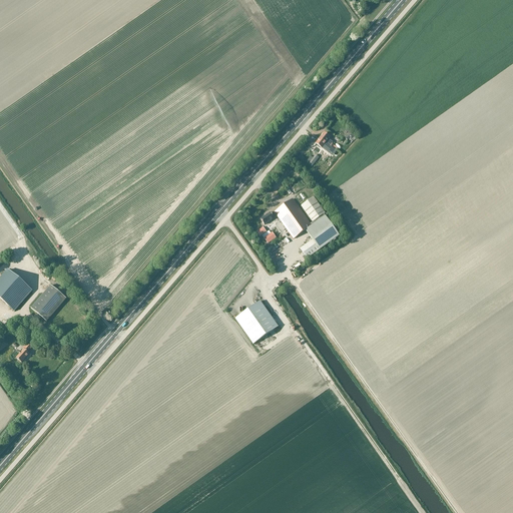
[(345,138),(349,142),(353,138),(352,136),(354,134),(348,127),(346,130),(350,134),(345,138)]
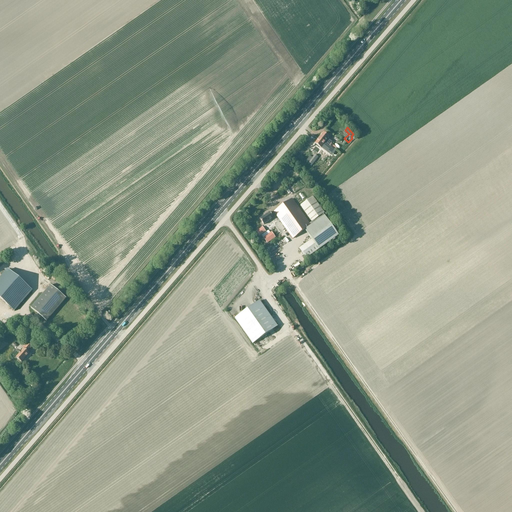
[(328,145),(334,149),(335,151),(337,148),(331,144),(332,142),(328,139),(329,137),(323,133),(319,138),(325,143),(328,145)]
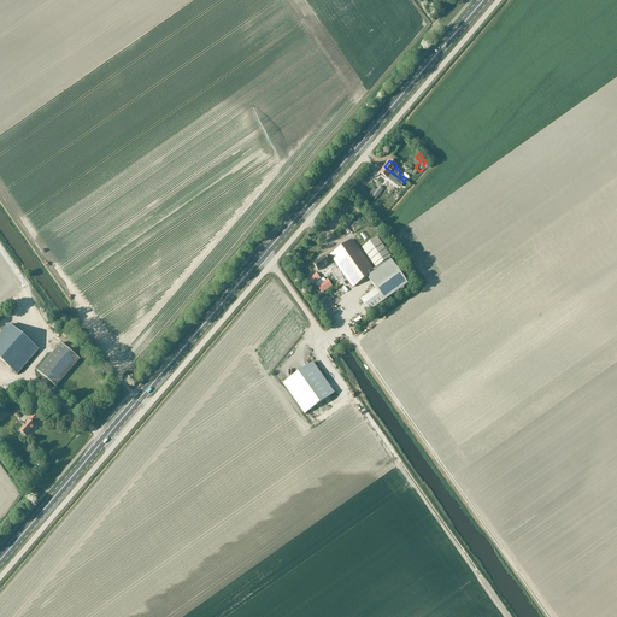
[(392,172),(385,166),(380,174),(387,178),(392,172)]
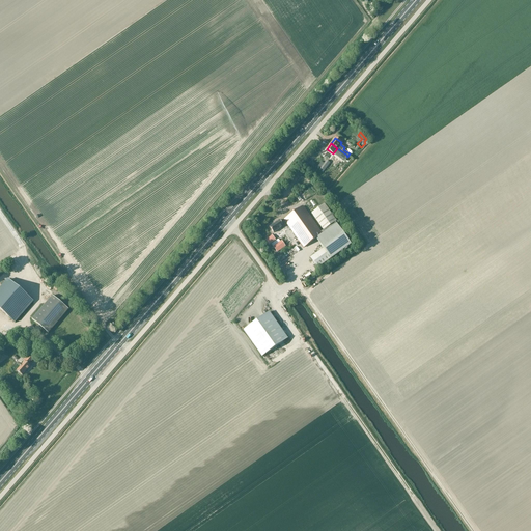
[(320,168),(324,171),(330,163),(327,161),(320,168)]
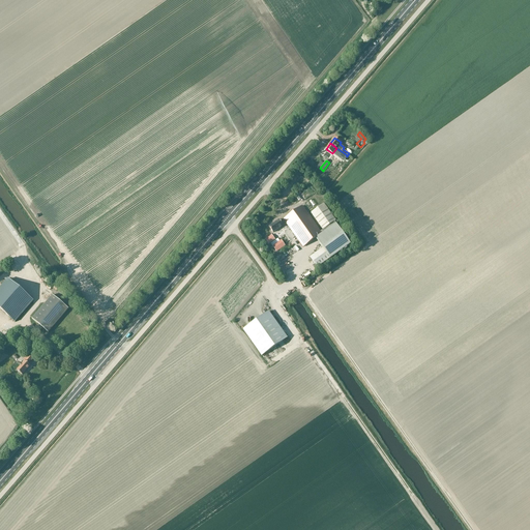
[(316,238),(323,248),(310,258),(317,268),(330,259),(351,244),(334,223),(335,222),(324,205),(312,213),(323,231),(321,232),(303,206),(284,219),(284,221),(281,223),(280,219),(269,227),(273,233),(284,226),(286,224),(303,247),(316,238)]
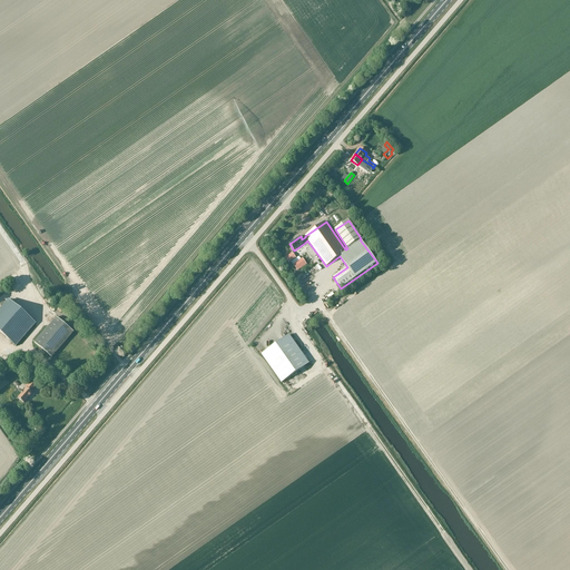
[(292,252),(285,257),(288,263),(296,258),(292,252)]
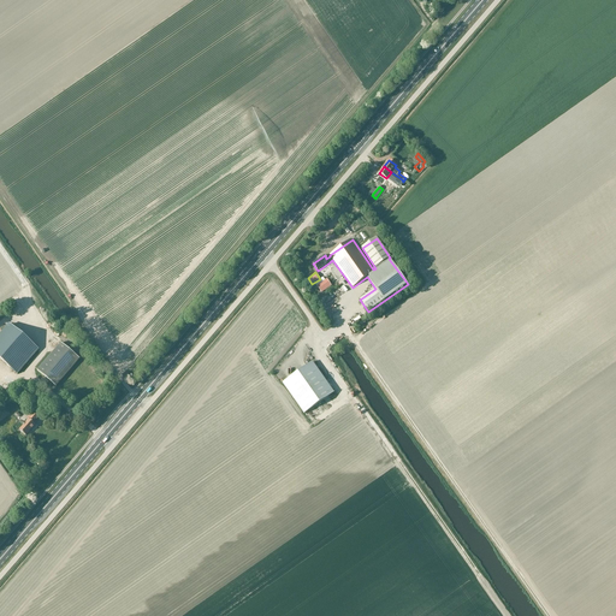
[(318,288),(323,294),(332,286),(327,280),(318,288)]
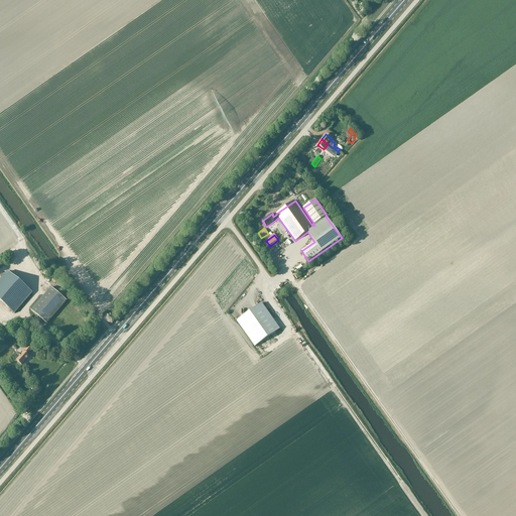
[(0,301),(15,313),(33,292),(8,271),(0,280),(0,301)]
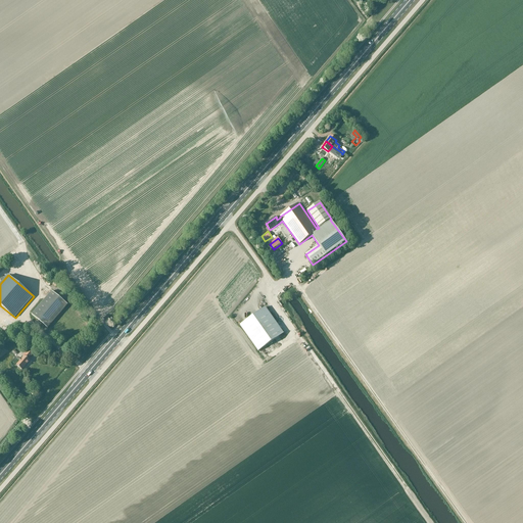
[(52,291),(32,315),(48,329),(68,305),(52,291)]
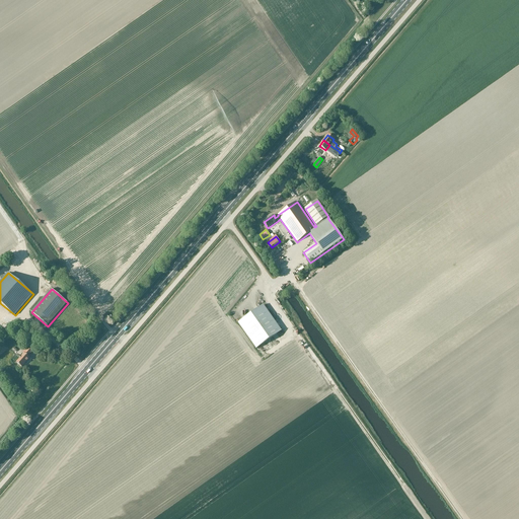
[(282,330),(264,305),(238,322),(256,349),(282,330)]
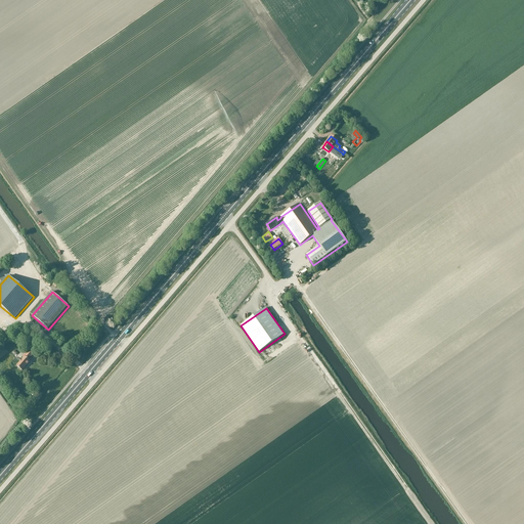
[(30,361),(29,359),(31,356),(32,356),(34,353),(29,349),(26,352),(23,355),(25,357),(17,366),(23,370),(30,361)]
